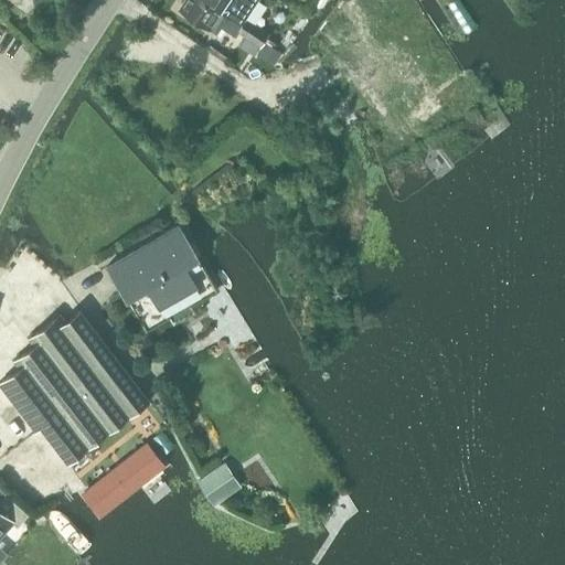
[(201,0),(185,0),(180,9),(216,33),(221,27),(235,35),(237,32),(242,25),(201,0)]
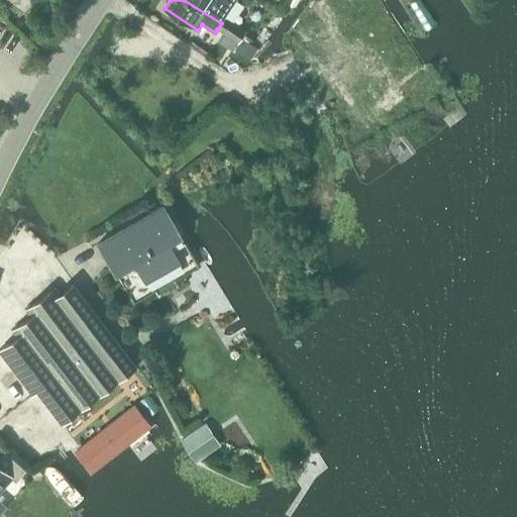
[(184,0),(221,23),(225,16),(236,0),(184,0)]
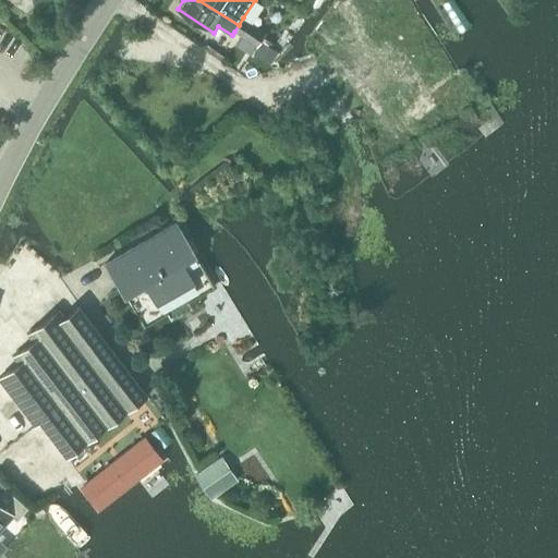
[(239,25),(234,32),(245,39),(247,40),(257,47),(262,40),(266,33),(255,25),(244,19),(243,17),(239,25)]
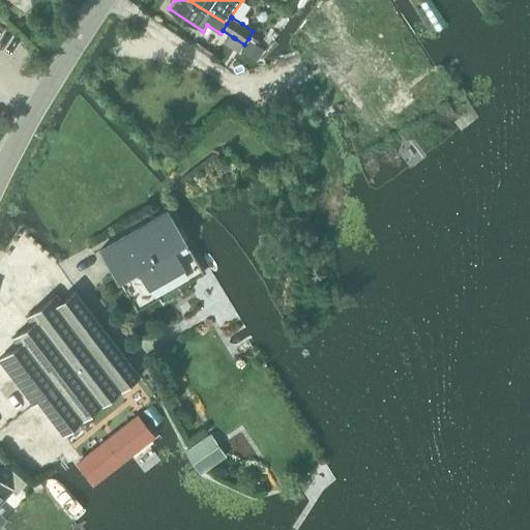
[(244,45),(240,51),(257,61),(265,50),(248,38),(244,45)]
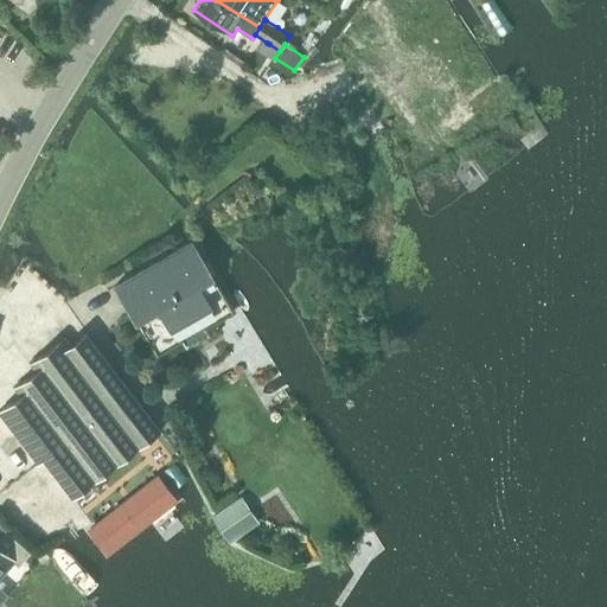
[(116,286),(131,311),(158,357),(183,343),(186,349),(197,343),(210,336),(206,330),(234,313),(192,241),(116,286)]
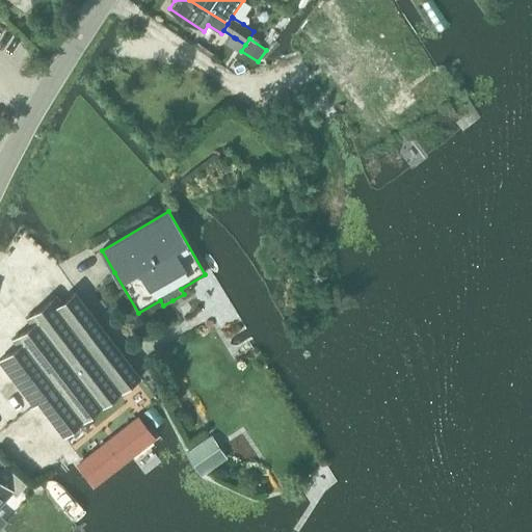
[(141,377),(76,293),(62,303),(57,296),(27,319),(32,325),(14,340),(18,347),(0,361),(0,363),(34,407),(40,403),(65,436),(104,406),(118,395),(141,377)]
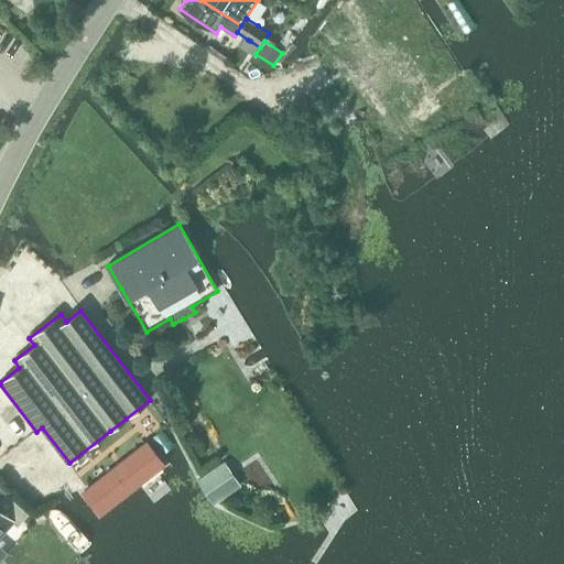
[(171,467),(148,440),(77,495),(99,522),(141,489),(153,506),(171,492),(159,476),(171,467)]
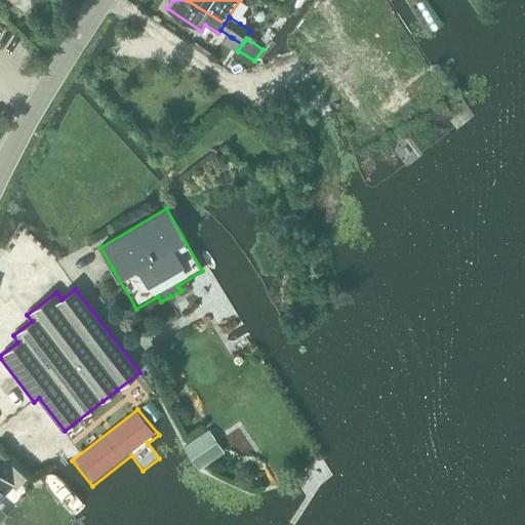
[(209,430),(184,447),(199,470),(225,451),(209,430)]
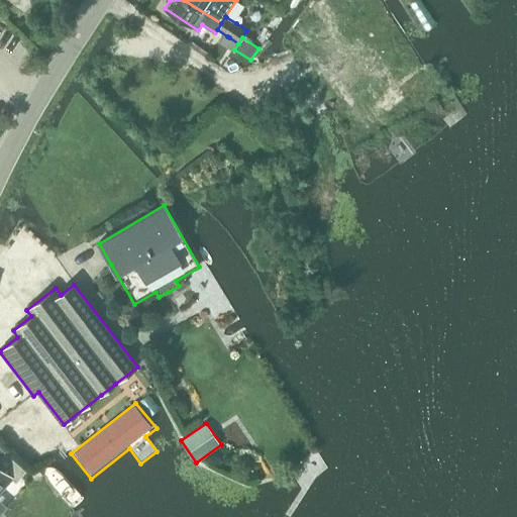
[(0,451),(0,489),(10,479),(15,485),(26,473),(2,449),(0,451)]
